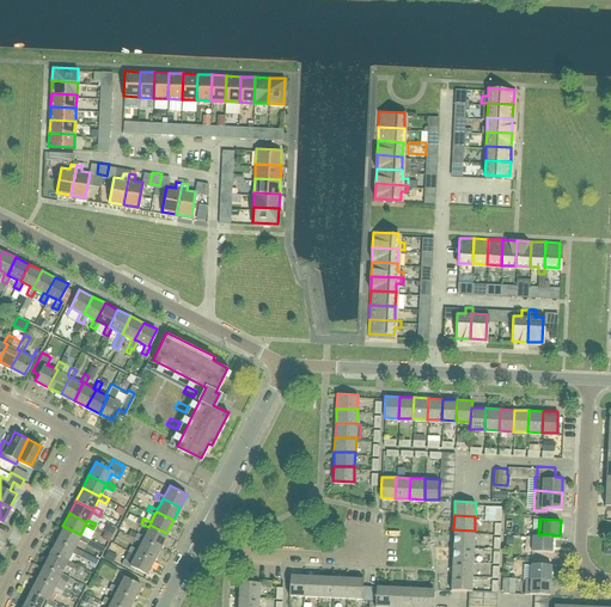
[(144,537),(160,546),(166,533),(150,525),(148,527),(145,534),(136,531),(134,535),(141,540),(144,537)]
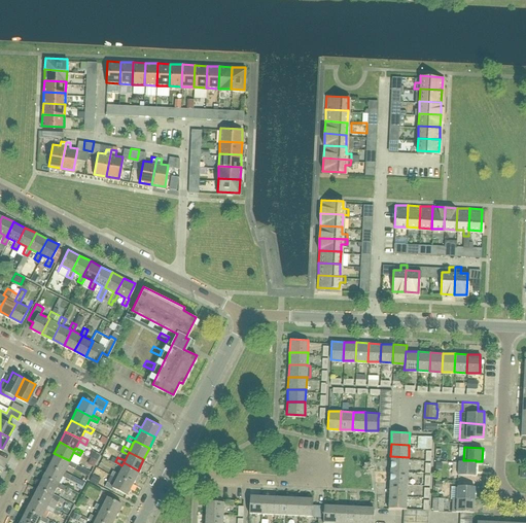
[(54,453),(48,464),(63,472),(64,469),(68,463),(74,466),(76,462),(70,458),(69,460),(54,453)]
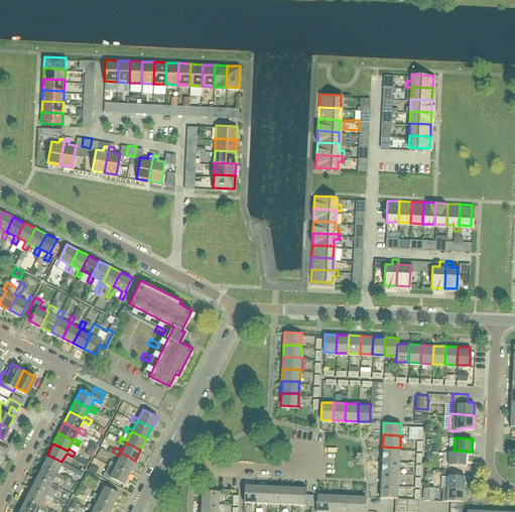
[(399,460),(400,448),(382,446),(381,459),(399,460)]
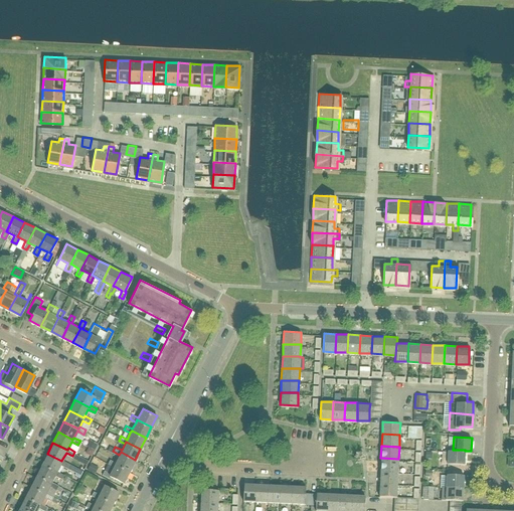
[(453,450),(447,449),(447,462),(464,463),(465,451),(465,450),(453,450)]
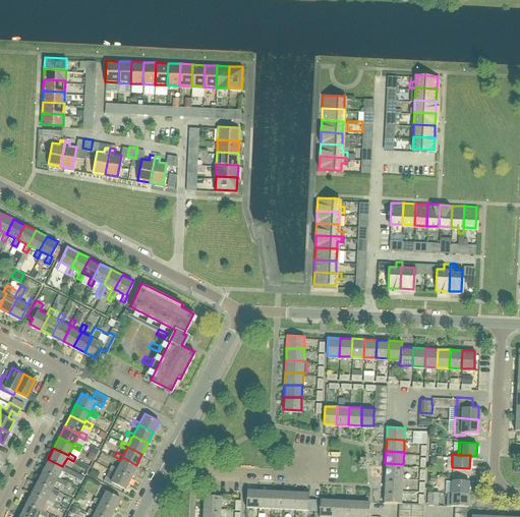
[(122,457),(120,460),(117,466),(111,463),(109,467),(115,470),(116,468),(130,476),(136,465),(122,457)]
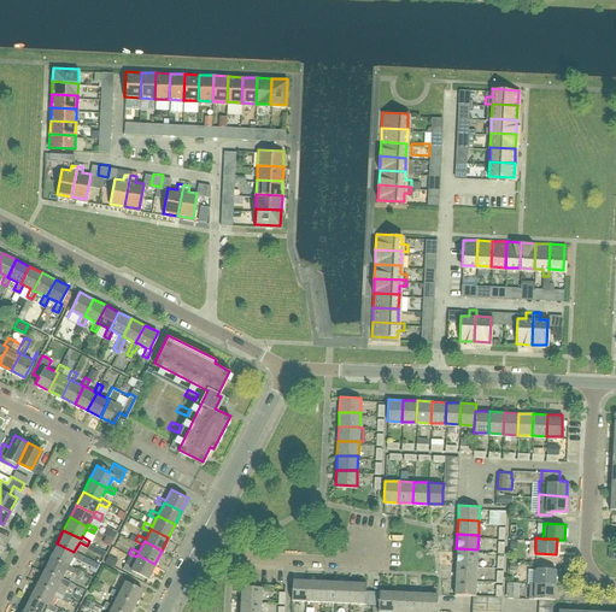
[(74,552),(57,543),(50,555),(68,565),(69,563),(72,554),(80,559),(83,553),(75,549),(74,552)]
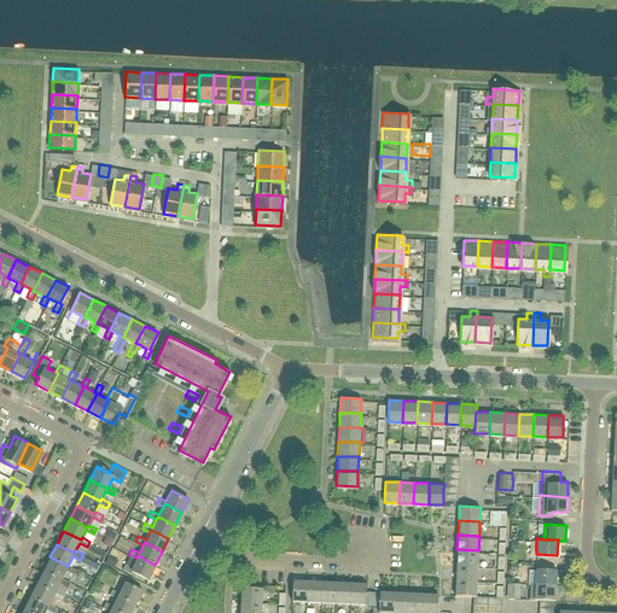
[(478,550),(457,549),(457,564),(478,565),(478,550)]
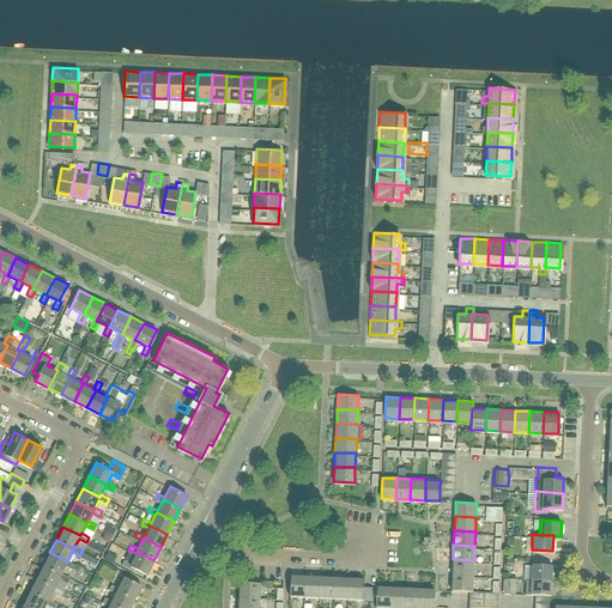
[(137,551),(135,553),(132,561),(123,558),(121,563),(129,566),(131,565),(147,573),(153,560),(137,551)]
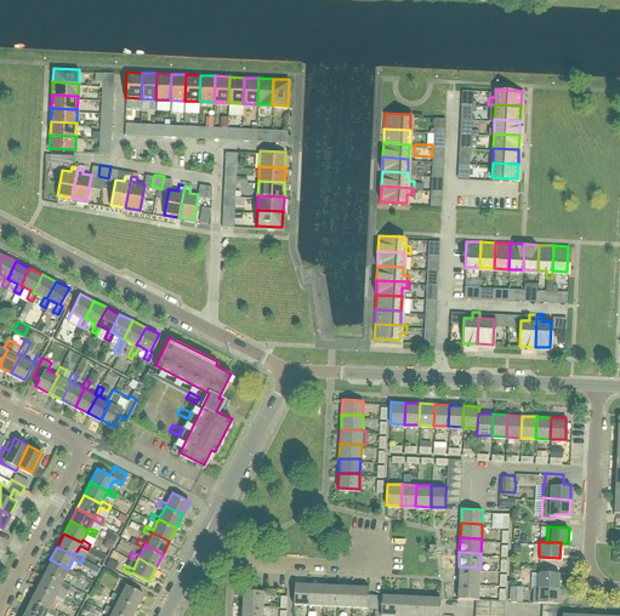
[(50,559),(44,572),(61,581),(62,579),(67,571),(74,575),(77,570),(69,566),(68,569),(50,559)]
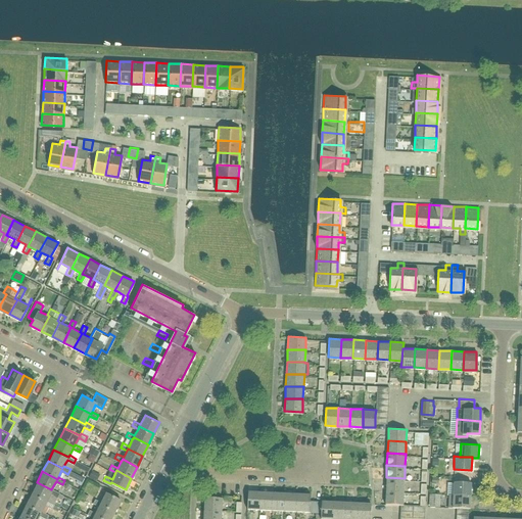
[(405,478),(386,477),(385,489),(404,490),(405,478)]
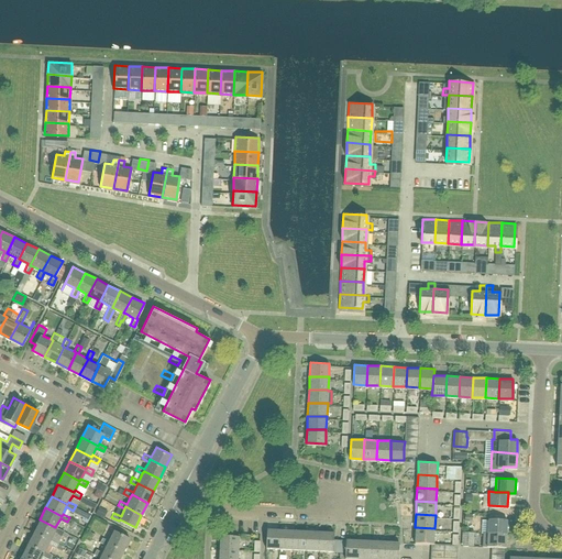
[(487,532),(506,532),(507,518),(487,517),(487,532)]
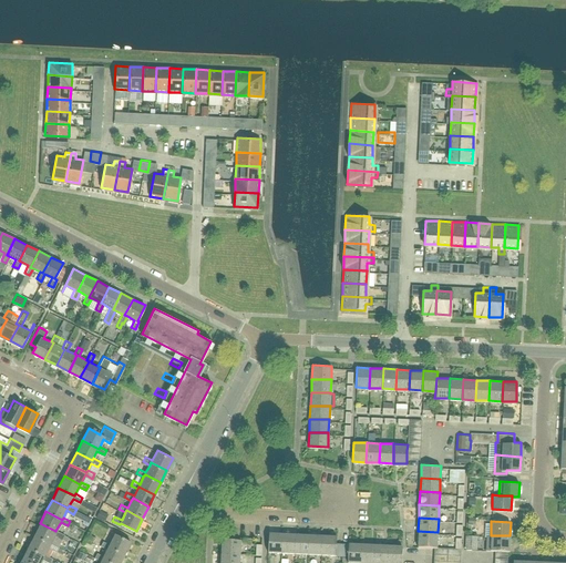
[(50,543),(51,541),(54,534),(62,538),(64,533),(57,529),(55,531),(40,523),(33,535),(50,543)]
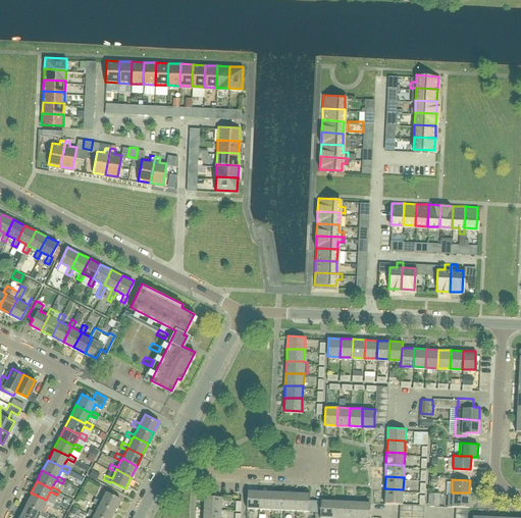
[(100,502),(114,509),(120,498),(99,486),(99,487),(105,490),(101,499),(94,496),(92,500),(99,504),(100,502)]
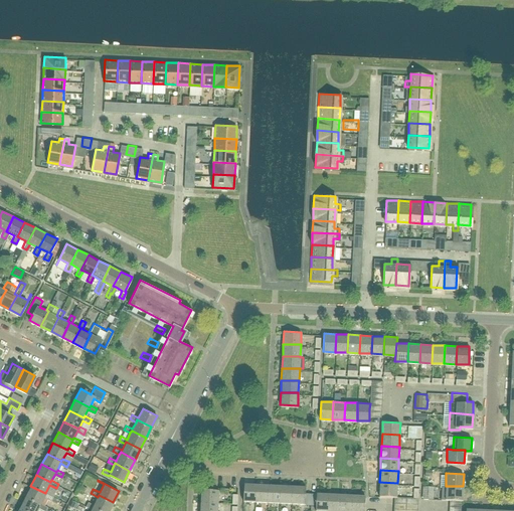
[(243,482),(243,490),(242,500),(255,500),(257,483),(243,482)]
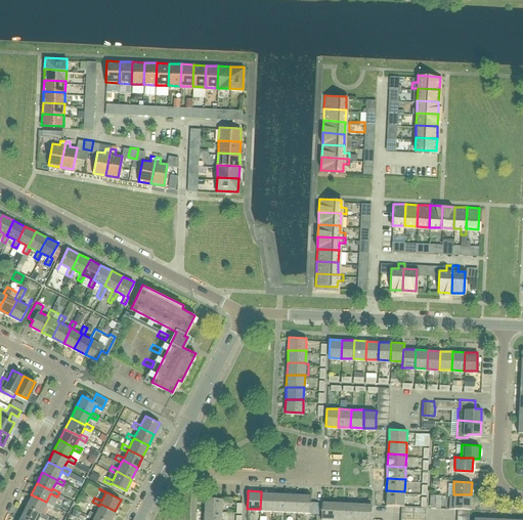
[(404,491),(386,490),(386,504),(400,504),(404,504),(404,491)]
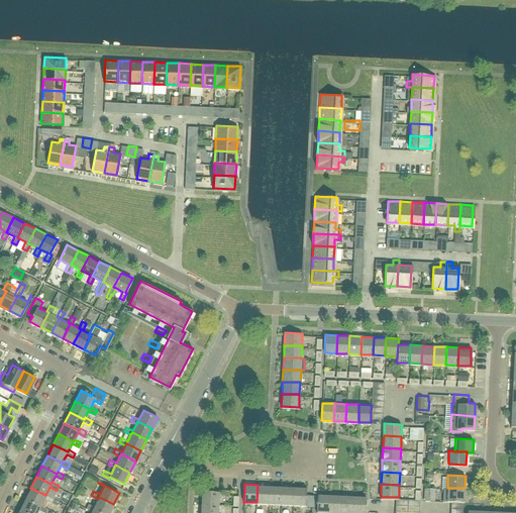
[(256,502),(269,503),(270,485),(258,485),(256,502)]
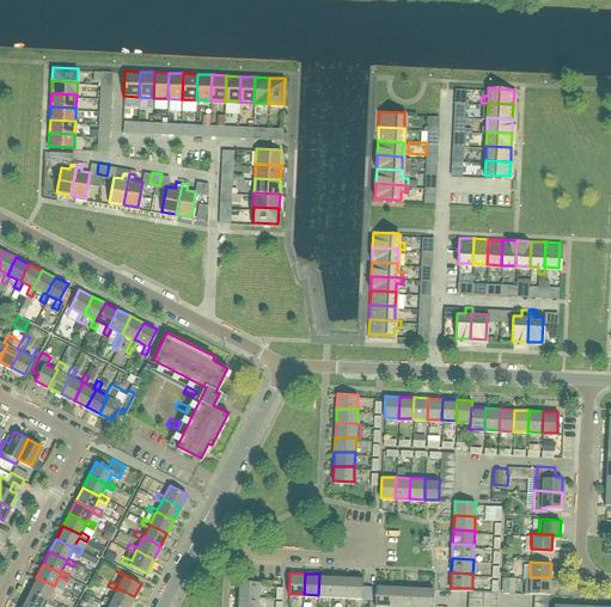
[(319,574),(318,595),(333,596),(334,575),(319,574)]
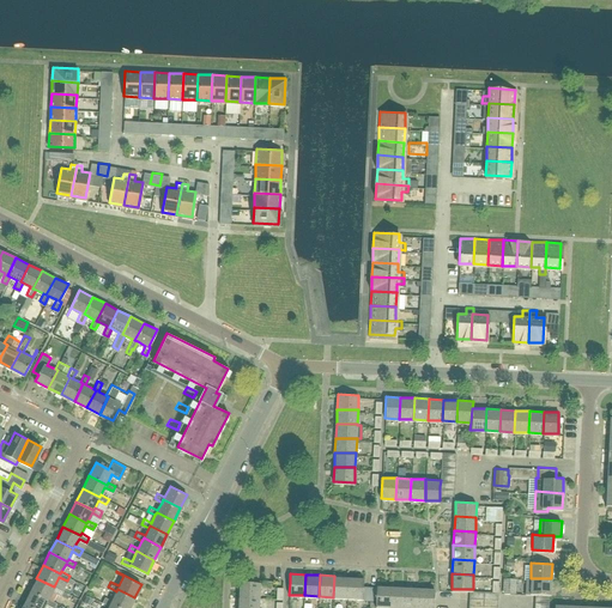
[(333,597),(349,597),(349,577),(334,576),(333,597)]
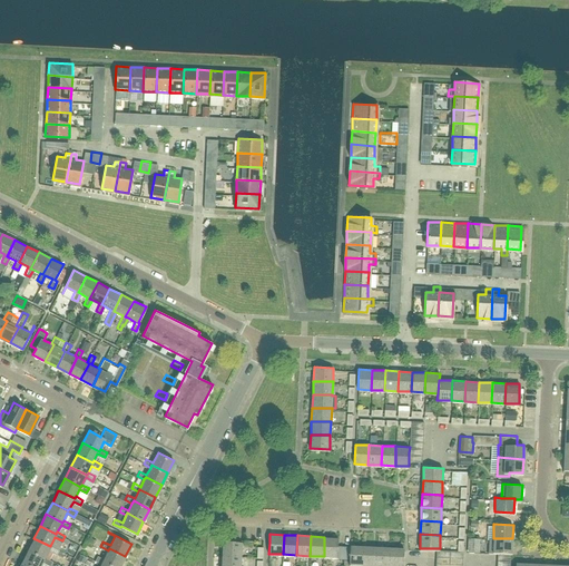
[(467,536),(466,550),(478,550),(478,537),(467,536)]
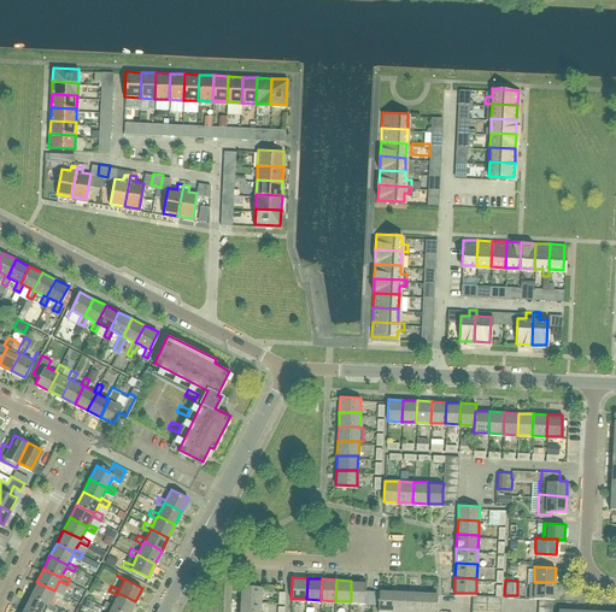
[(351,601),(365,602),(367,581),(351,581),(351,601)]
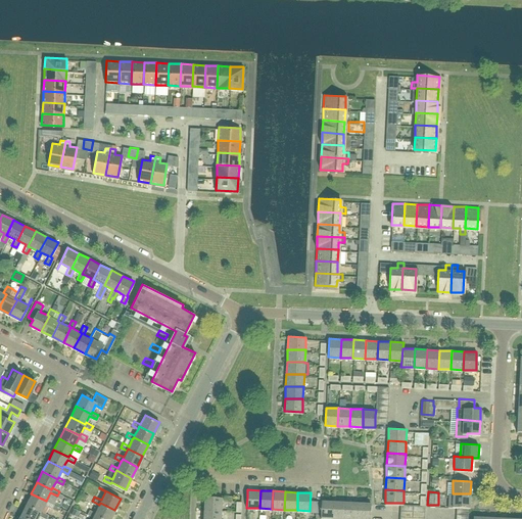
[(31,493),(26,505),(40,512),(41,510),(45,503),(56,509),(59,505),(47,499),(46,501),(31,493)]
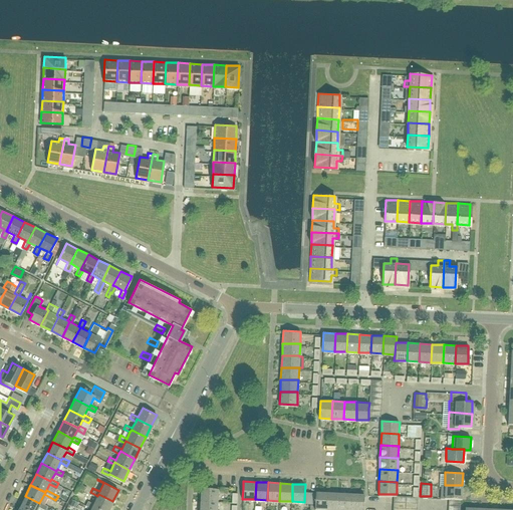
[(444,497),(448,497),(460,498),(462,498),(462,485),(445,485),(444,497)]
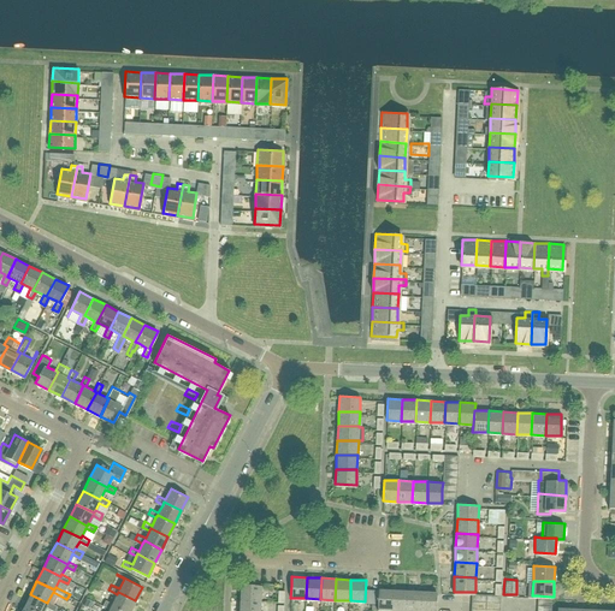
[(78,582),(72,594),(78,597),(84,586),(78,582)]
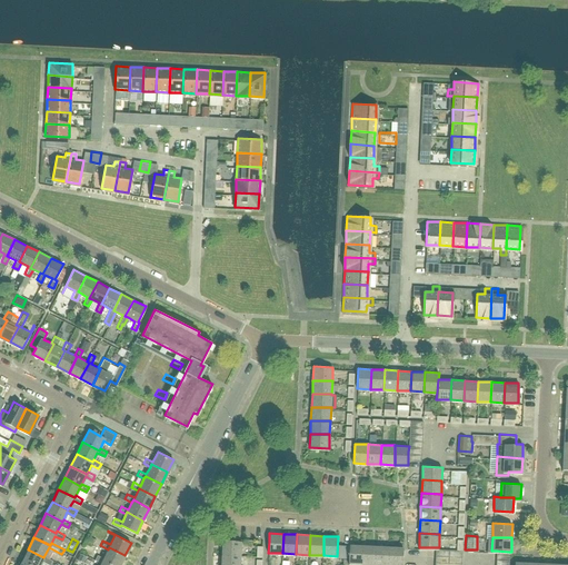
[(241,554),(241,541),(222,539),(221,553),(241,554)]
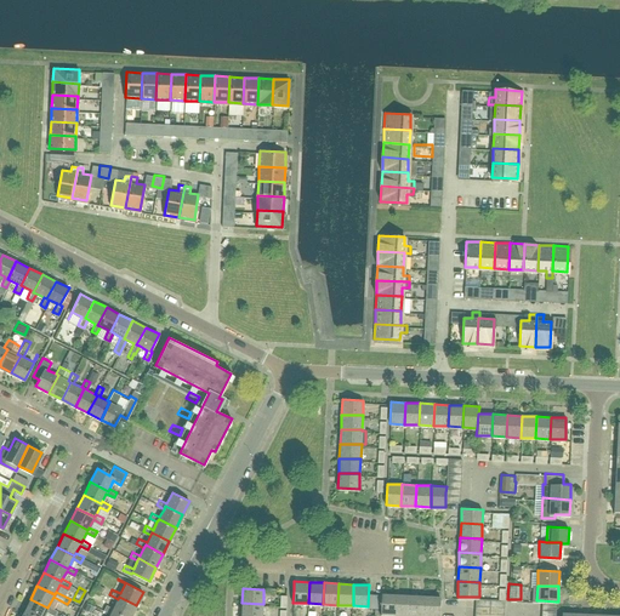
[(397,593),(382,593),(381,606),(380,614),(396,615),(397,593)]
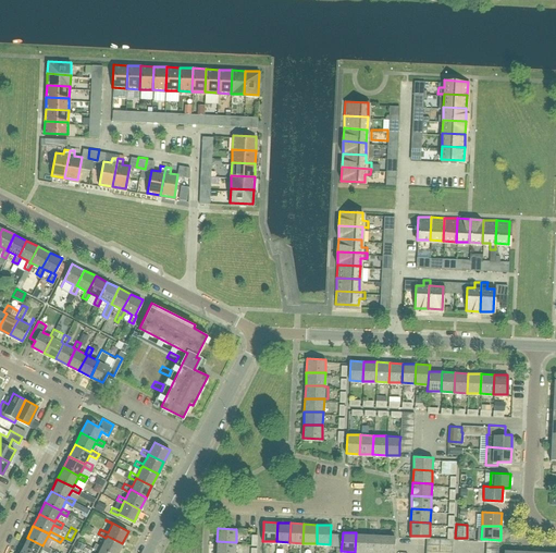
[(355,552),(368,552),(369,533),(356,532),(355,552)]
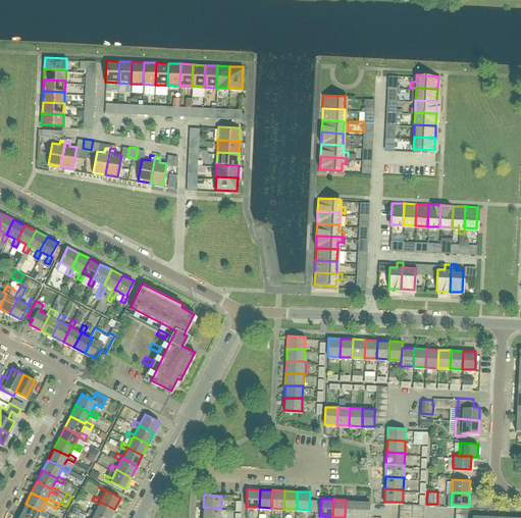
[(345,517),(357,517),(358,501),(346,500),(345,517)]
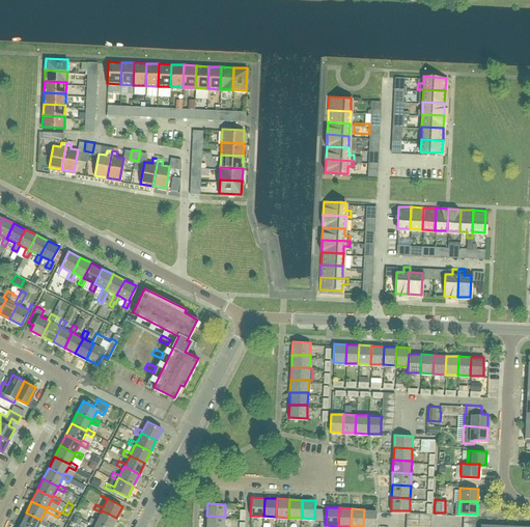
[(364,526),(374,526),(377,514),(377,509),(364,509),(363,526),(364,526)]
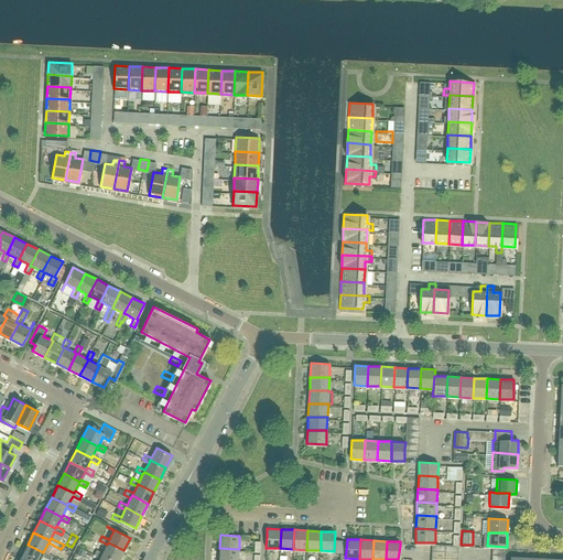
[(114,559),(118,559),(123,550),(108,542),(107,545),(104,551),(96,548),(94,552),(100,557),(101,553),(114,559)]
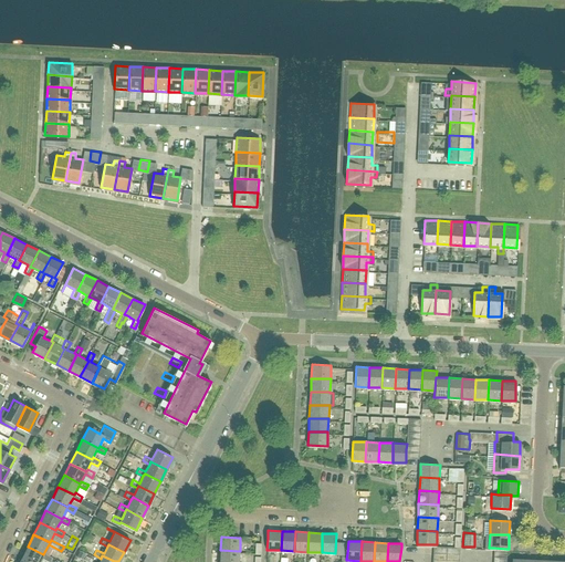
[(28,547),(21,558),(29,561),(39,561),(42,557),(50,560),(52,555),(44,552),(43,554),(28,547)]
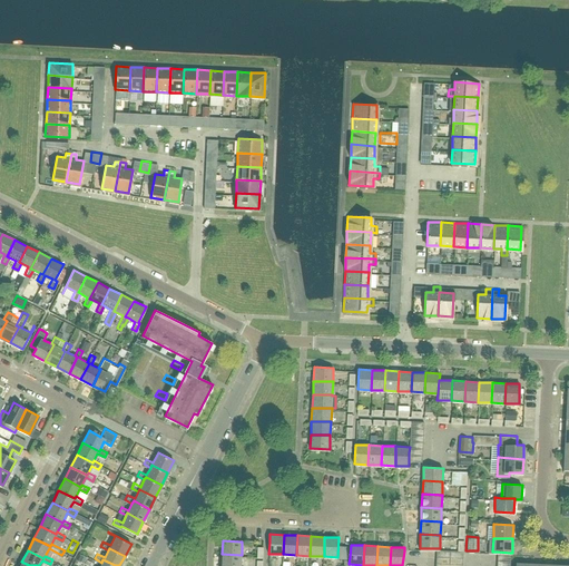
[(241,565),(242,555),(222,554),(221,565),(241,565)]
